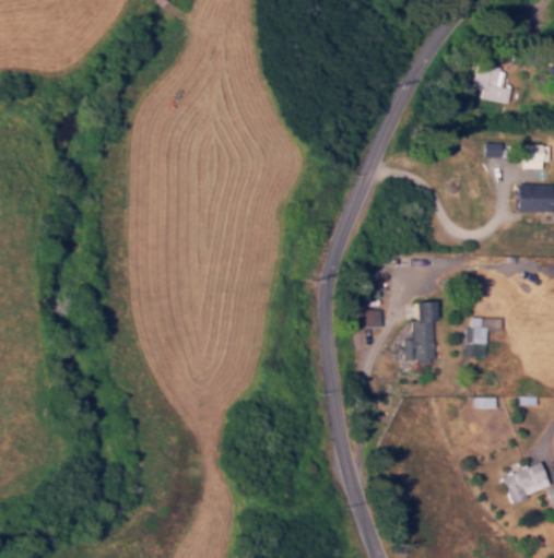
[(522,168),(544,168),(544,161),(552,161),(552,144),(522,145),(522,168)]
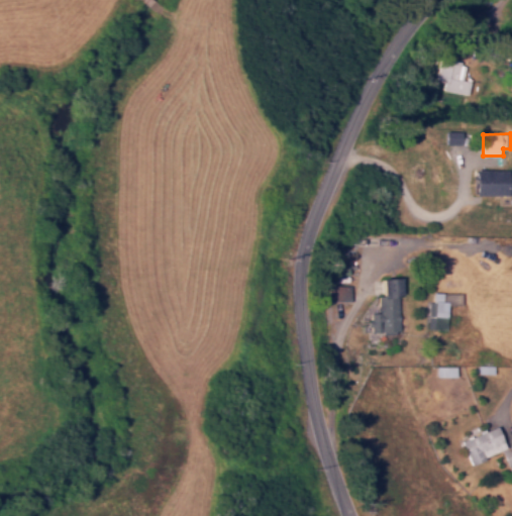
[(511,195),(511,170),(475,171),(476,195),(511,195)]
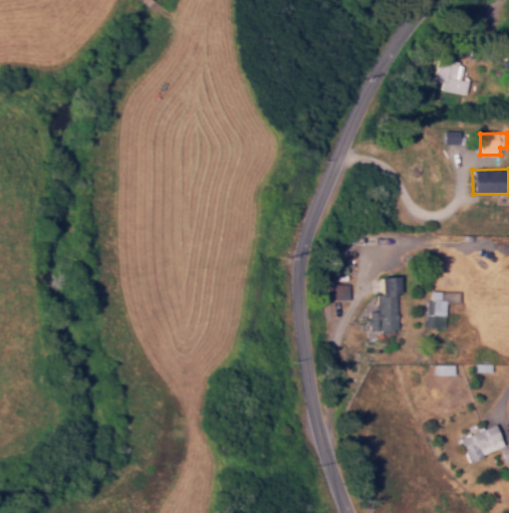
[(402,329),(400,277),(378,277),(379,311),(368,311),(368,330),(402,329)]
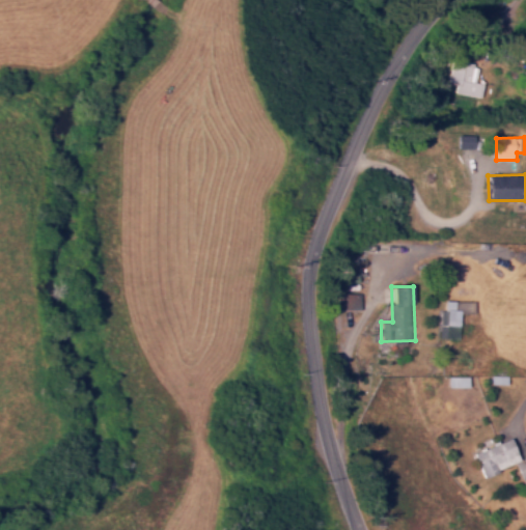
[(476,301),(447,301),(447,327),(462,326),(462,314),(476,313),(476,301)]
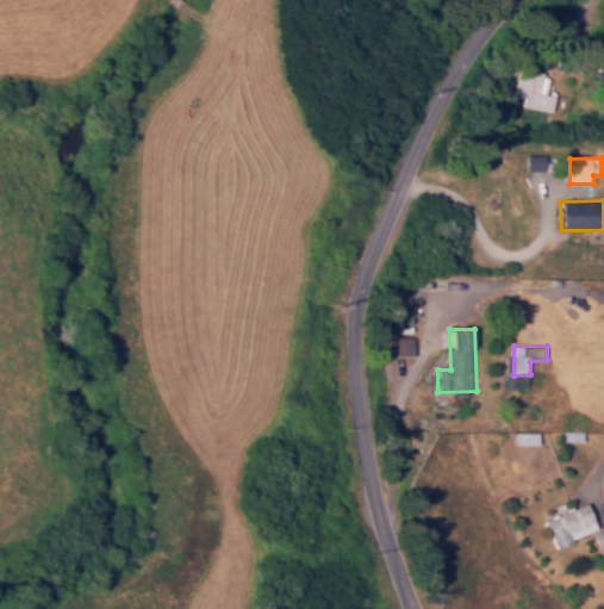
[(555,547),(593,533),(599,550),(603,547),(603,526),(598,528),(589,503),(545,519),(555,547)]
